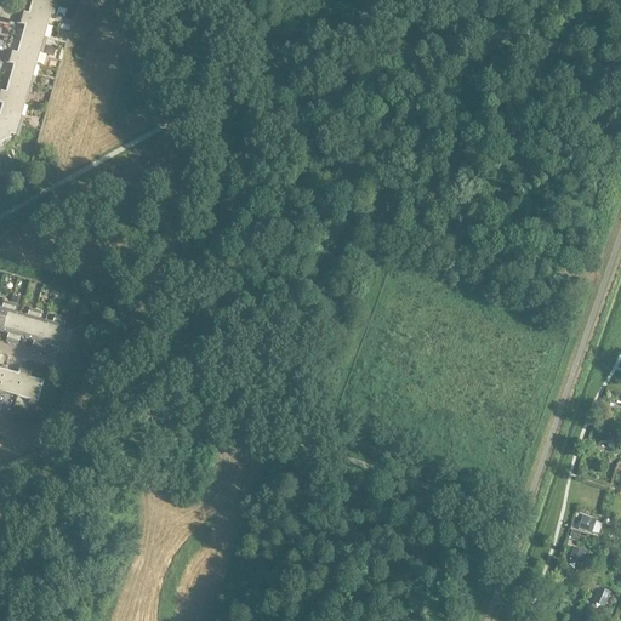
[(55,9),(32,1),(28,15),(20,12),(18,18),(43,24),(45,13),(53,15),(55,9)]
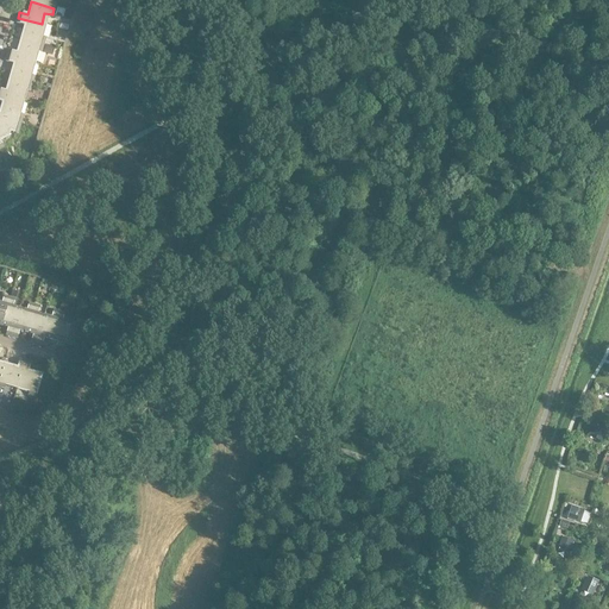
[(42,24),(18,18),(17,23),(24,25),(20,39),(43,46),(45,38),(38,36),(42,24)]
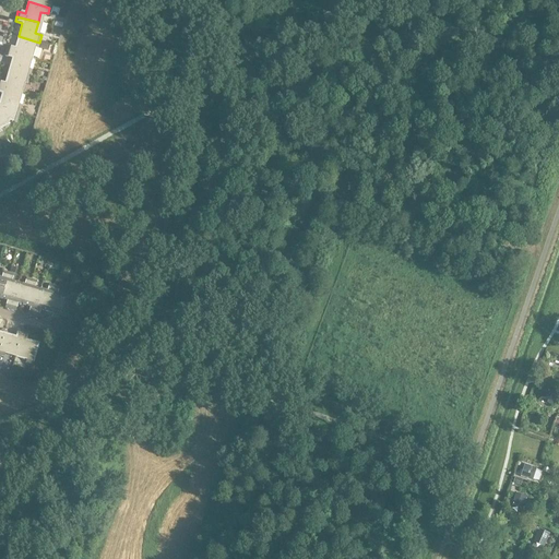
[(39,43),(19,36),(15,48),(8,46),(7,51),(27,57),(31,47),(38,49),(39,43)]
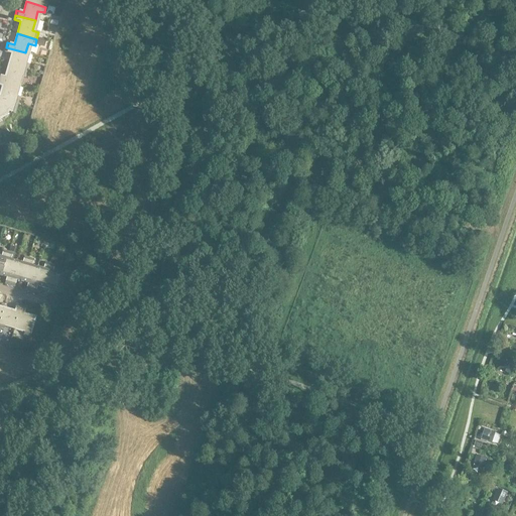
[(25,52),(6,47),(5,52),(11,53),(8,66),(27,72),(29,65),(22,62),(25,52)]
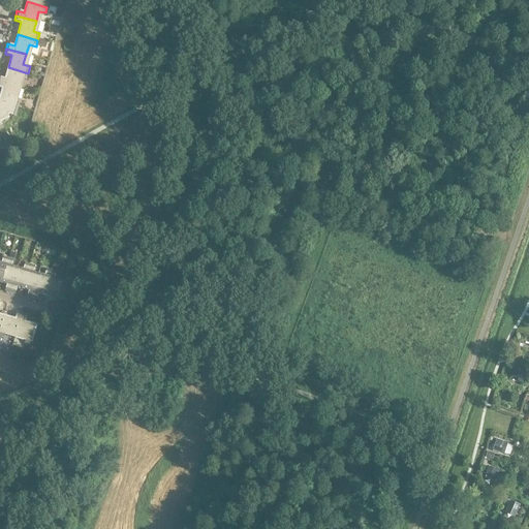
[(28,73),(8,67),(4,79),(0,76),(0,83),(17,88),(20,78),(26,80),(28,73)]
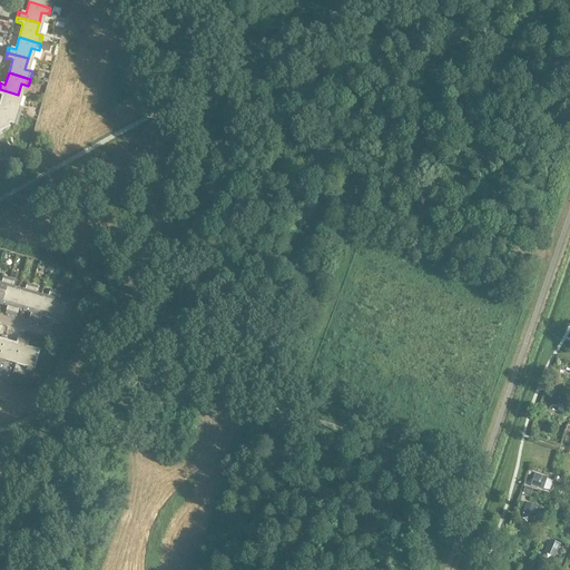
[(18,95),(0,89),(0,95),(2,96),(0,101),(0,107),(20,114),(21,108),(15,106),(18,95)]
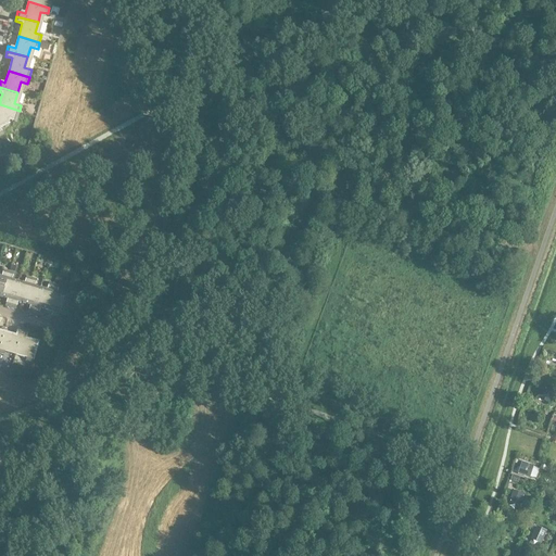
[(0,137),(4,135),(0,128),(9,124),(10,121),(16,123),(20,111),(0,104),(0,137)]
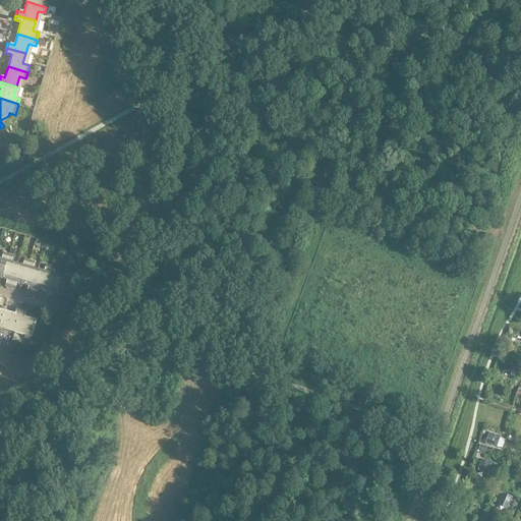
[(12,139),(6,142),(10,149),(15,146),(12,139)]
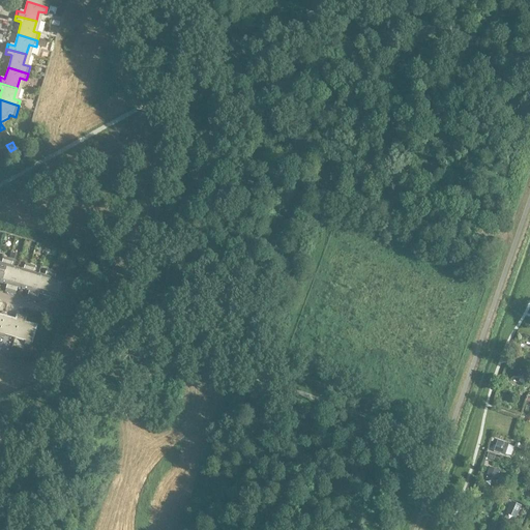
[(12,260),(8,259),(1,284),(6,285),(5,292),(9,293),(17,268),(11,267),(12,260)]
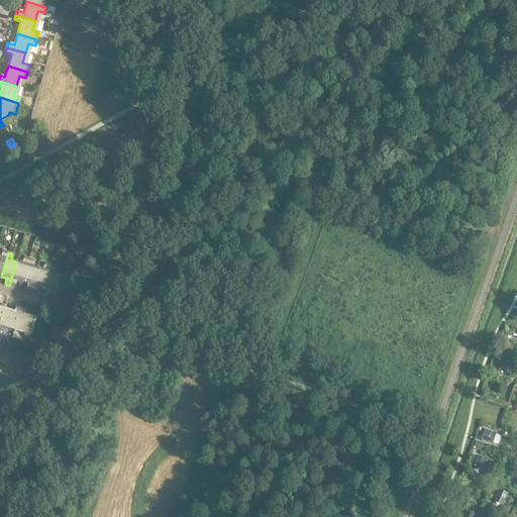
[(22,264),(16,262),(9,286),(14,287),(16,281),(22,283),(29,259),(24,257),(22,264)]
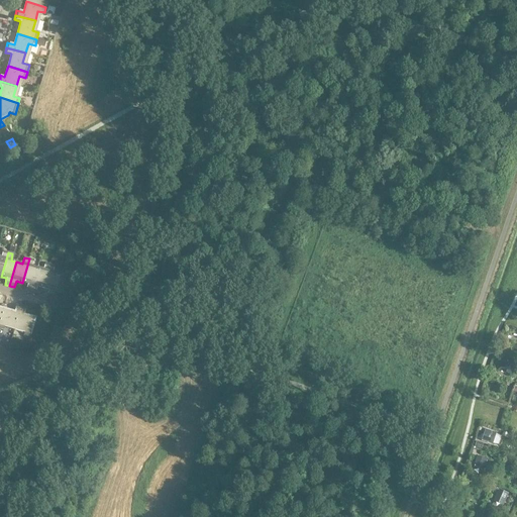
[(33,261),(29,259),(22,283),(28,284),(26,291),(31,292),(37,268),(32,267),(33,261)]
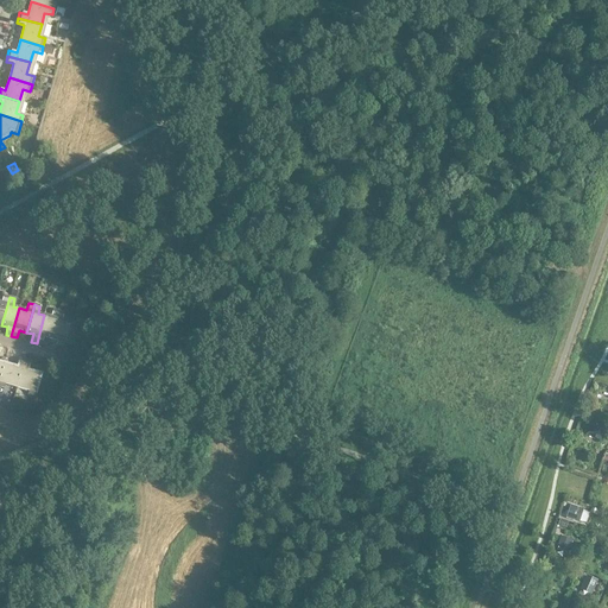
[(51,317),(44,315),(37,343),(42,346),(44,337),(51,340),(59,311),(54,310),(51,317)]
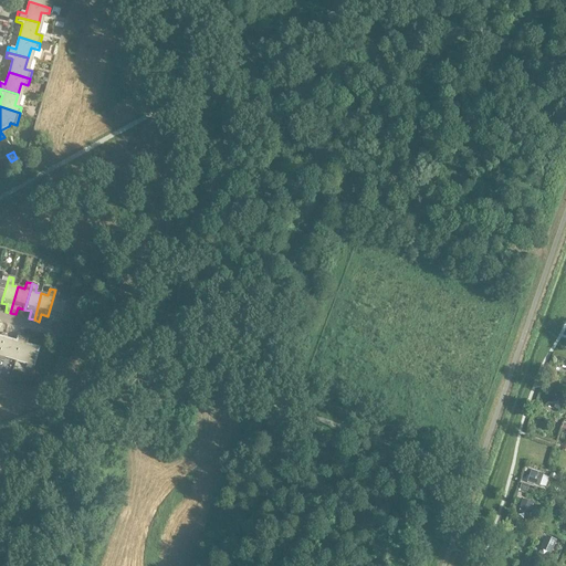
[(60,292),(55,290),(48,316),(53,317),(51,325),(56,326),(64,300),(59,299),(60,292)]
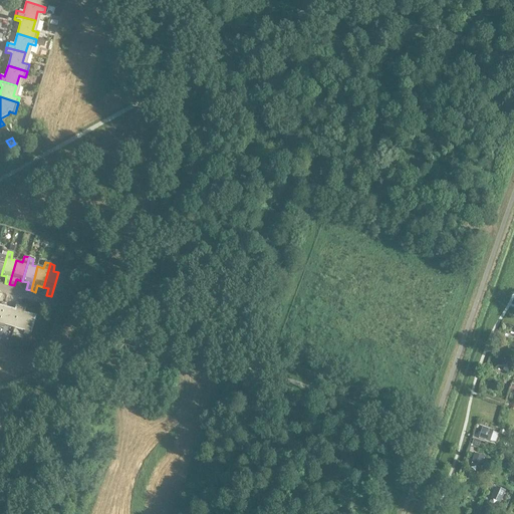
[(14,309),(3,306),(0,316),(0,326),(4,327),(4,325),(14,328),(21,304),(16,303),(14,309)]
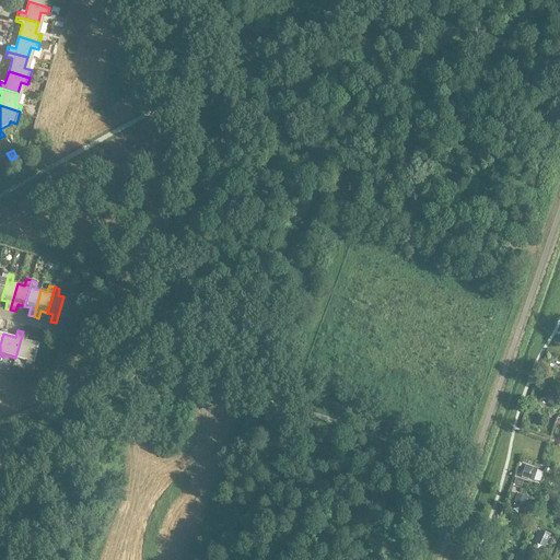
[(28,334),(23,331),(15,358),(26,361),(25,363),(33,365),(39,345),(26,340),(28,334)]
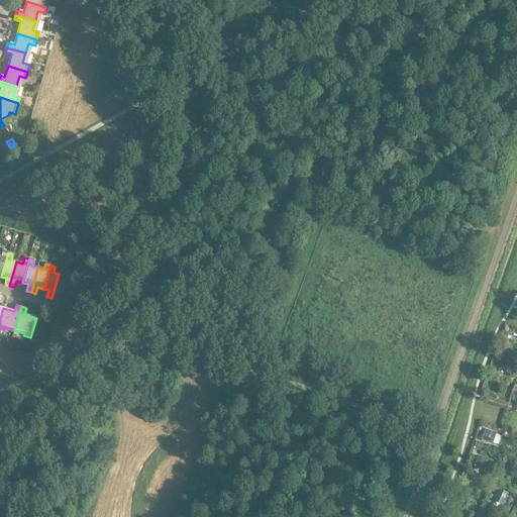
[(513,376),(516,365),(516,364),(504,359),(501,369),(507,372),(506,373),(513,376)]
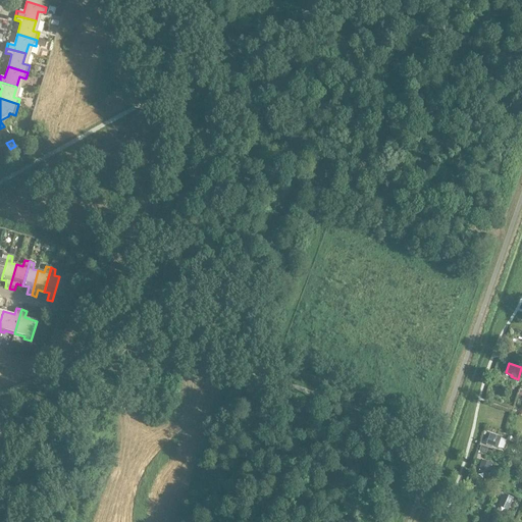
[(490,434),(486,445),(499,449),(503,438),(490,434)]
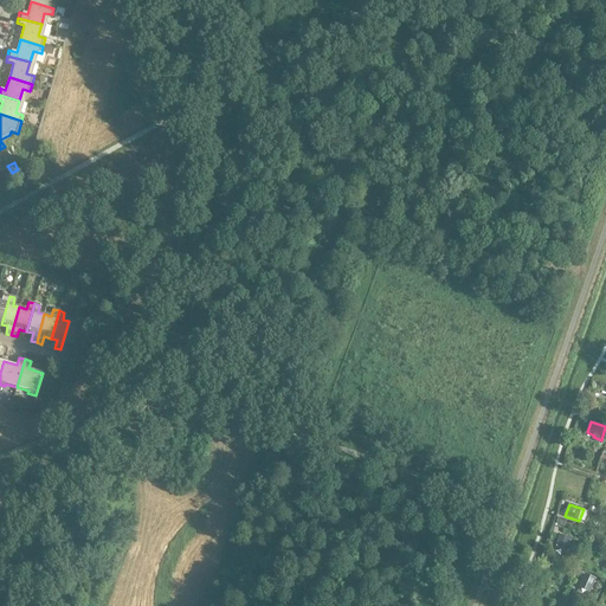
[(560,535),(555,548),(568,552),(572,539),(560,535)]
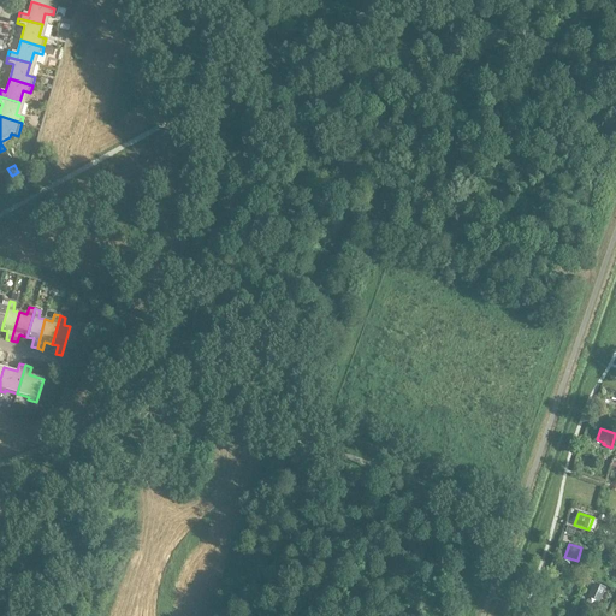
[(587,597),(600,603),(606,588),(593,584),(587,597)]
